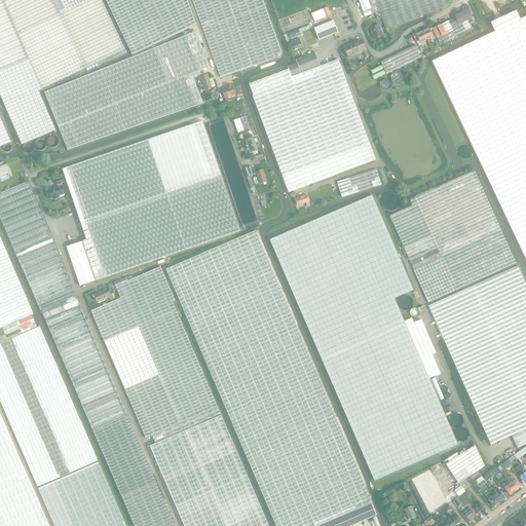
[(0,0),(0,96),(22,145),(55,130),(38,90),(85,69),(87,72),(126,52),(101,0),(0,0)]
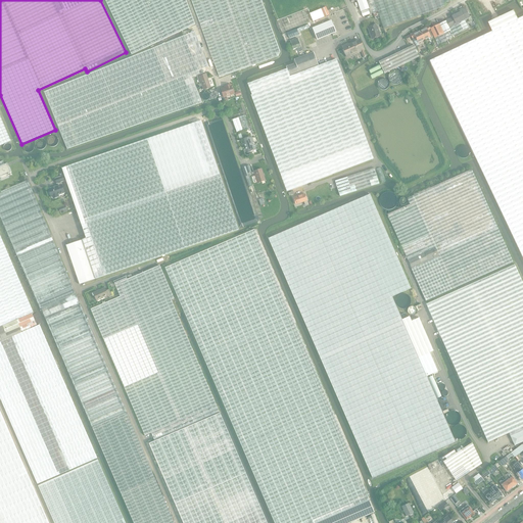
[(195,25),(186,0),(104,0),(132,55),(195,25)]
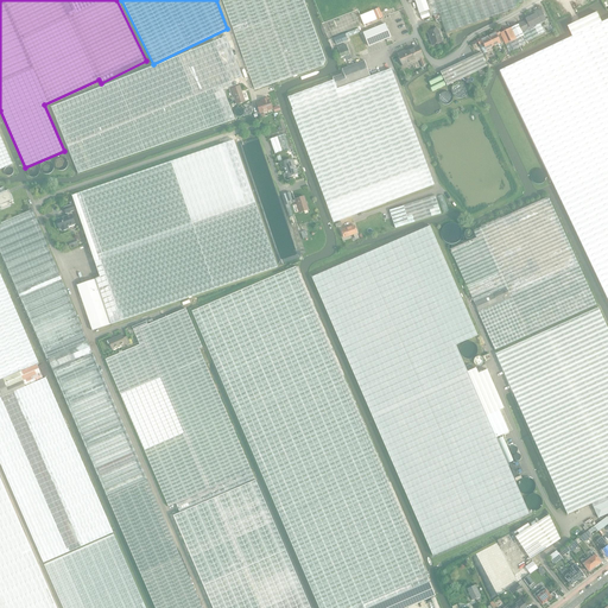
[(221,0),(223,4),(254,90),(323,67),(324,61),(303,0),(221,0)]
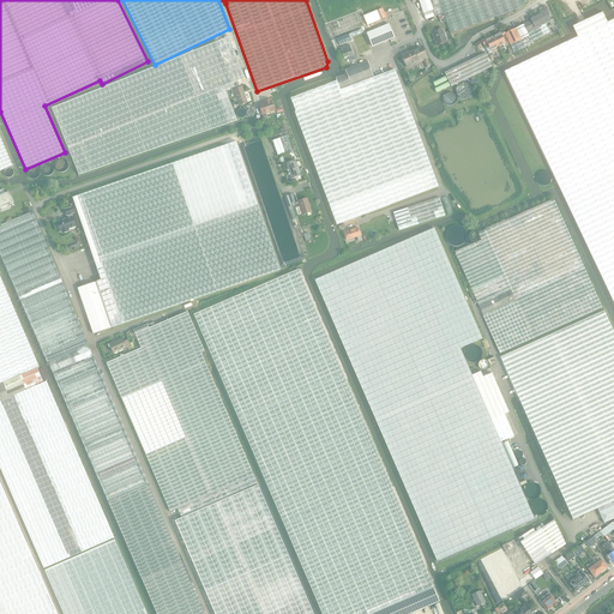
[(411,0),(413,2),(419,0),(429,0),(437,17),(443,14),(450,34),(486,20),(522,7),(522,5),(534,0),(411,0)]
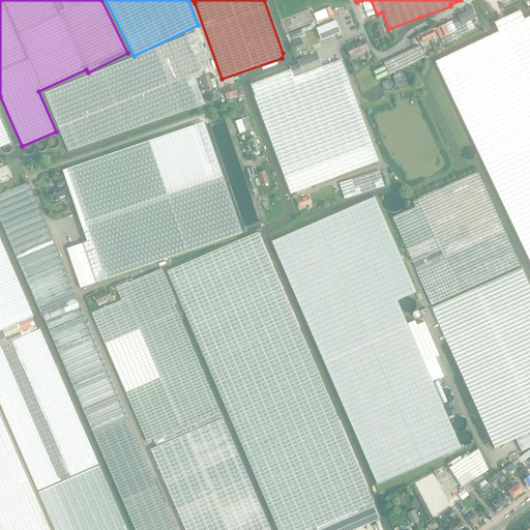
[(367,18),(377,15),(371,0),(361,0),(367,18)]
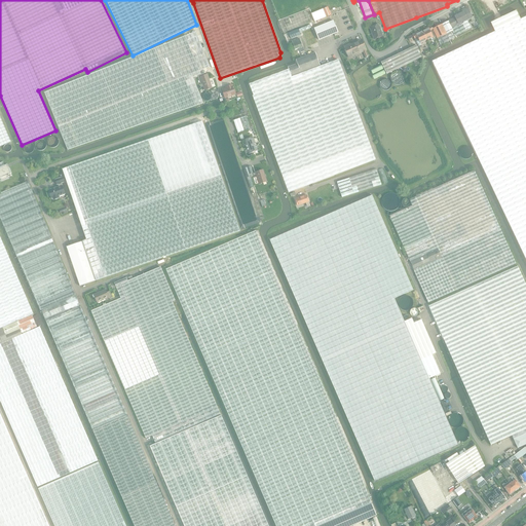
[(315,22),(327,16),(331,15),(328,7),(324,9),(311,13),(315,22)]
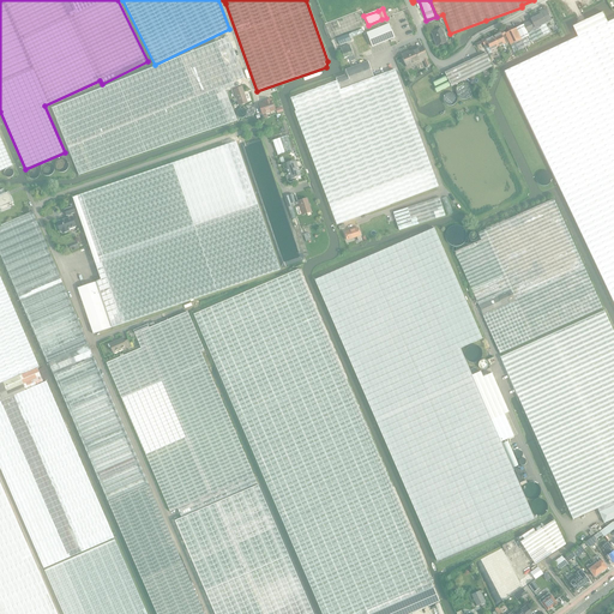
[(531,22),(523,25),(527,32),(546,23),(551,20),(546,10),(540,13),(541,14),(530,19),(531,22)]
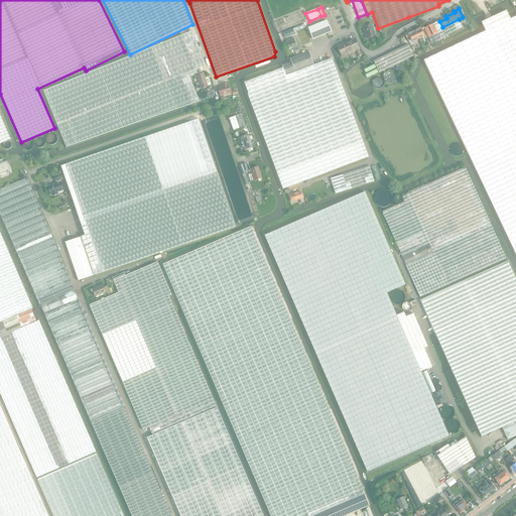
[(515,15),(510,19),(506,10),(481,22),(485,30),(423,59),(474,164),(515,254),(515,15)]
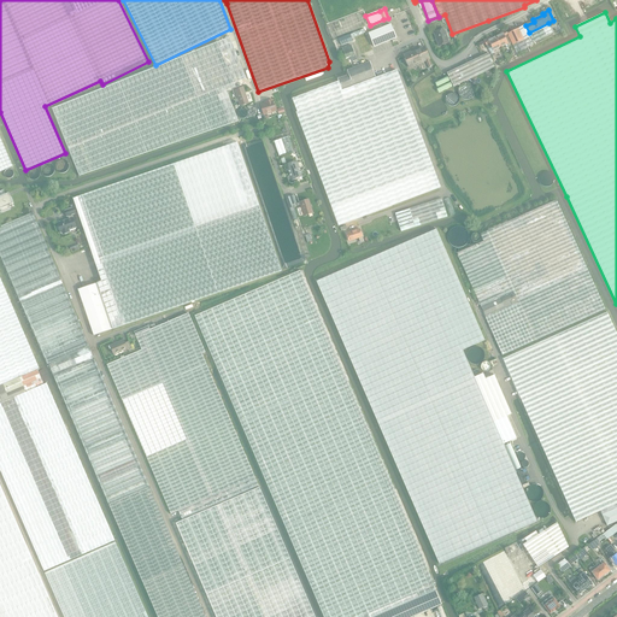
[(553,34),(548,23),(529,33),(530,36),(533,43),(553,34)]
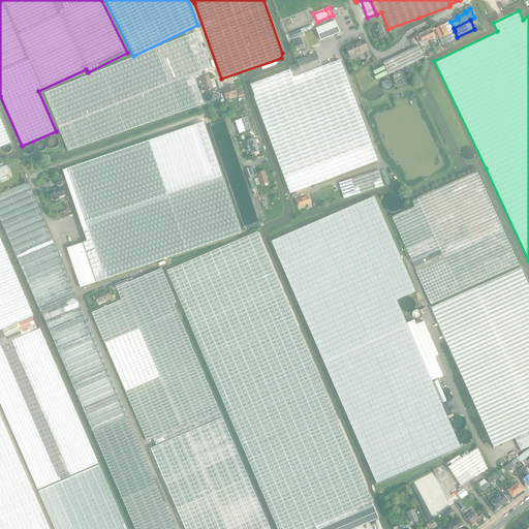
[(321,40),(340,32),(335,21),(316,29),(321,40)]
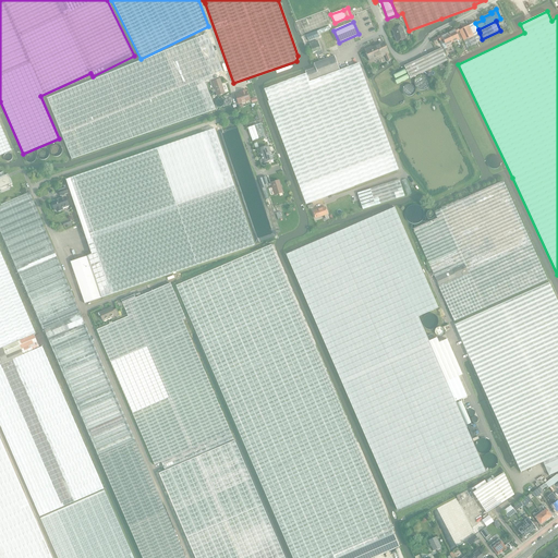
[(475,23),(469,26),(474,37),(476,43),(482,40),(481,39),(478,34),(480,33),(478,29),(475,23)]
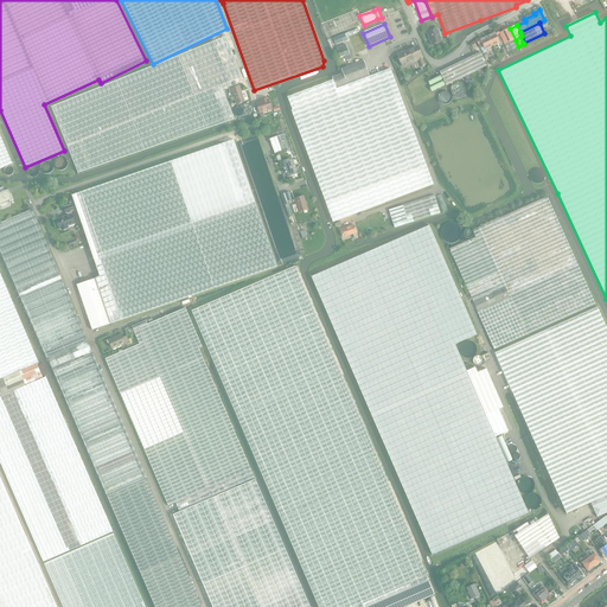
[(432,45),(440,42),(434,29),(426,32),(432,45)]
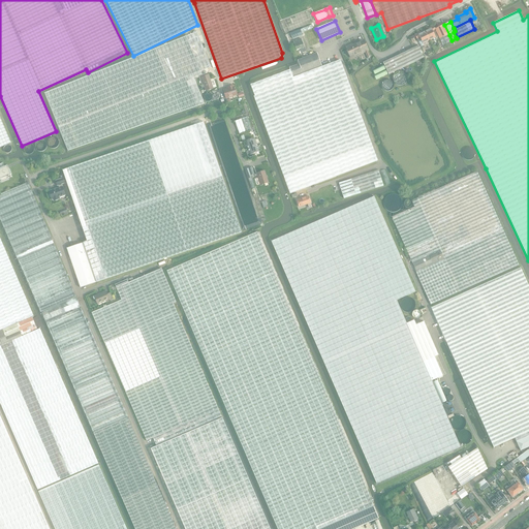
[(435,29),(438,36),(439,39),(440,39),(442,44),(446,43),(452,40),(449,35),(444,25),(435,29)]
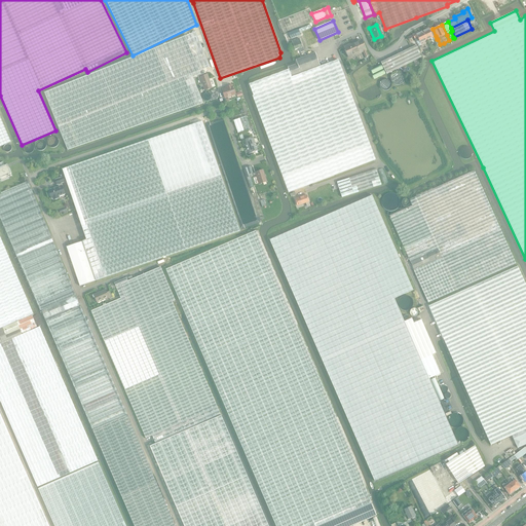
[(426,30),(422,32),(426,41),(434,38),(433,37),(436,36),(433,29),(430,26),(425,29),(426,30)]
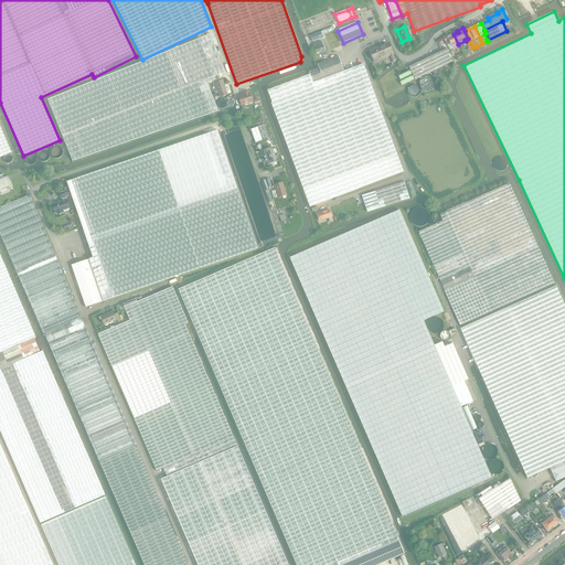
[(323,38),(322,34),(321,32),(310,36),(312,42),(323,38)]
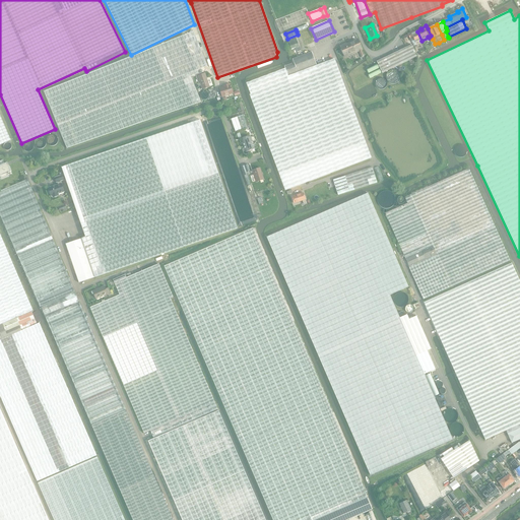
[(413,33),(408,35),(410,40),(413,39),(413,40),(410,41),(412,45),(413,47),(416,45),(415,43),(421,41),(417,31),(413,33)]
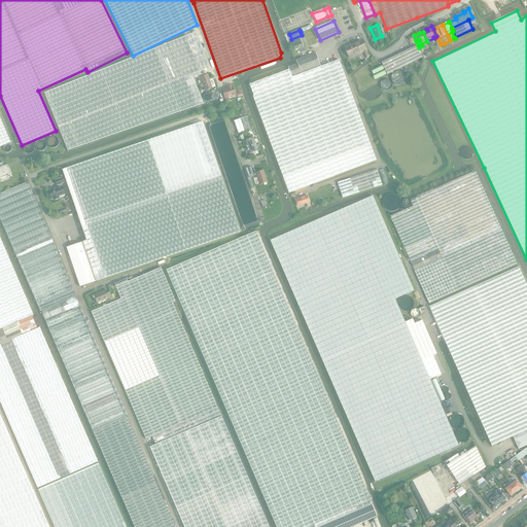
[(89,76),(46,93),(70,150),(194,106),(201,104),(203,103),(194,79),(192,77),(194,77),(201,75),(200,71),(185,37),(134,58),(89,76)]
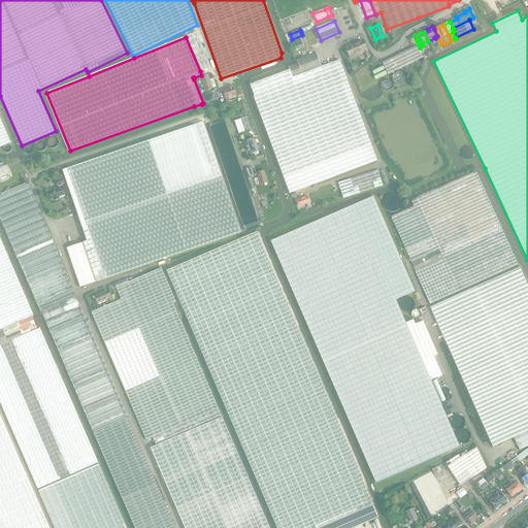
[(301,53),(305,52),(304,47),(300,38),(293,41),(296,51),(300,48),(301,53)]
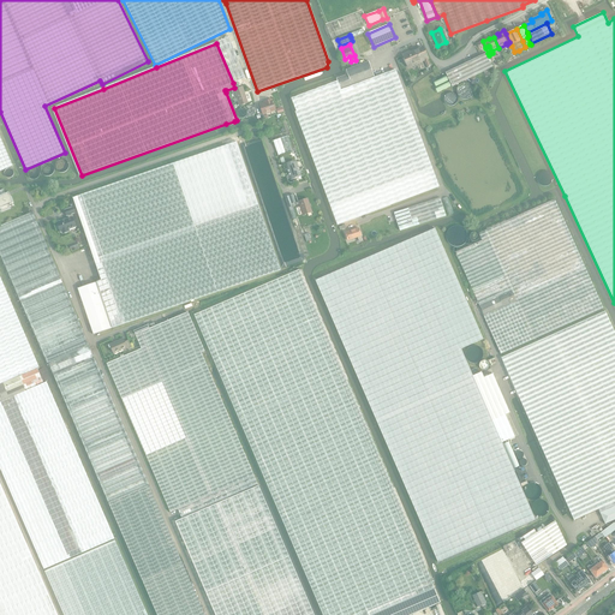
[(408,67),(428,59),(423,48),(422,48),(423,49),(419,51),(412,53),(412,54),(408,55),(407,53),(404,55),(408,67)]
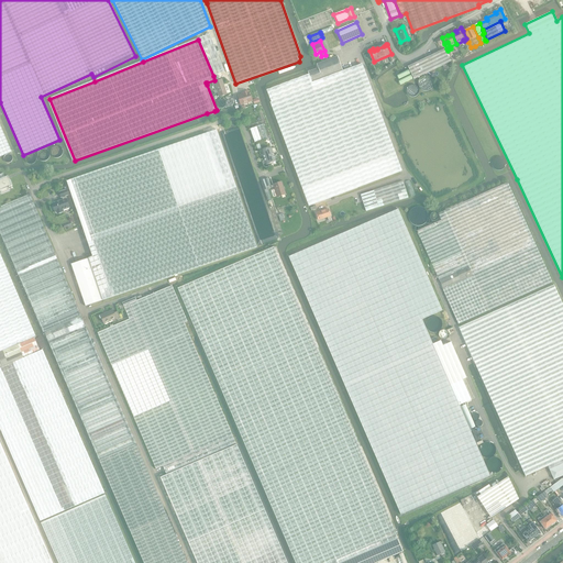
[(408,67),(414,79),(451,61),(450,58),(445,50),(408,67)]
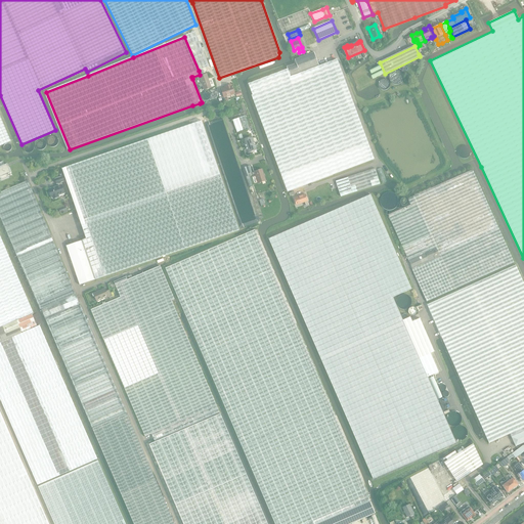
[(287,68),(292,82),(320,71),(318,66),(314,53),(295,60),(296,63),(287,68)]
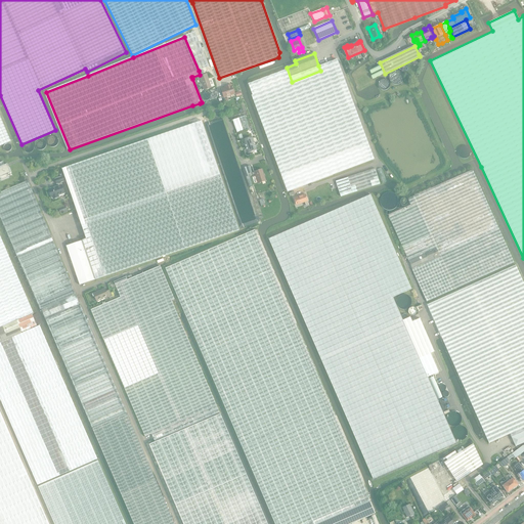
[(337,59),(318,66),(320,71),(292,82),(287,68),(248,82),(248,86),(289,193),(374,162),(360,124),(337,59)]
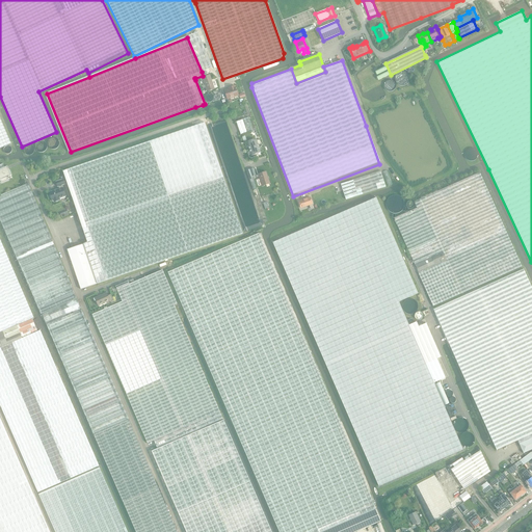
[(214,89),(210,76),(203,78),(207,91),(214,89)]
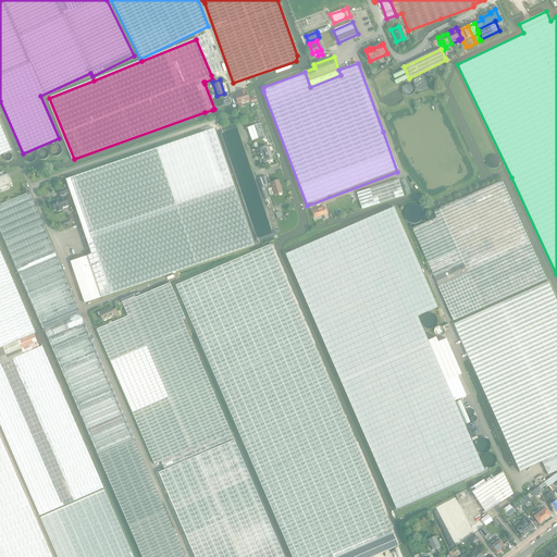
[(235,96),(238,103),(249,100),(247,91),(246,91),(246,90),(240,93),(242,94),(235,96)]
